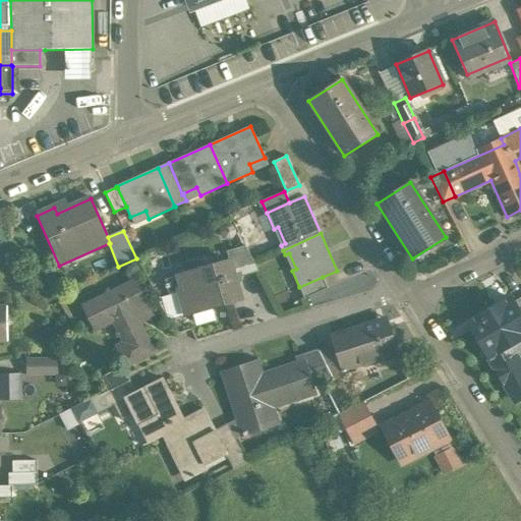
[(245,246),(226,251),(229,262),(231,262),(235,277),(257,270),(245,246)]
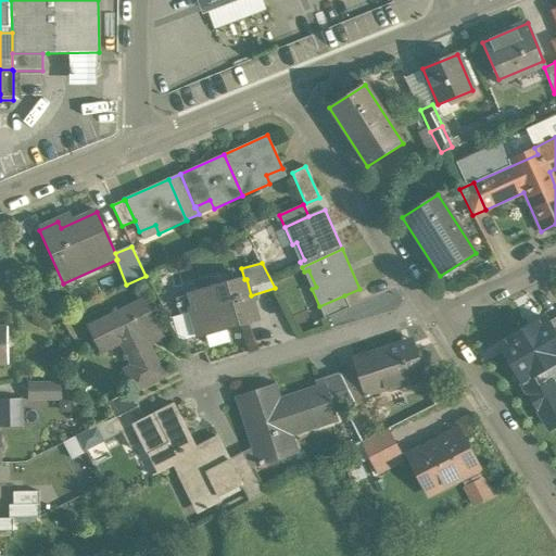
[(244,279),(176,300),(177,305),(176,305),(177,308),(178,308),(180,316),(191,313),(198,336),(236,325),(236,326),(255,319),(249,297),(251,295),(247,279),(244,279)]
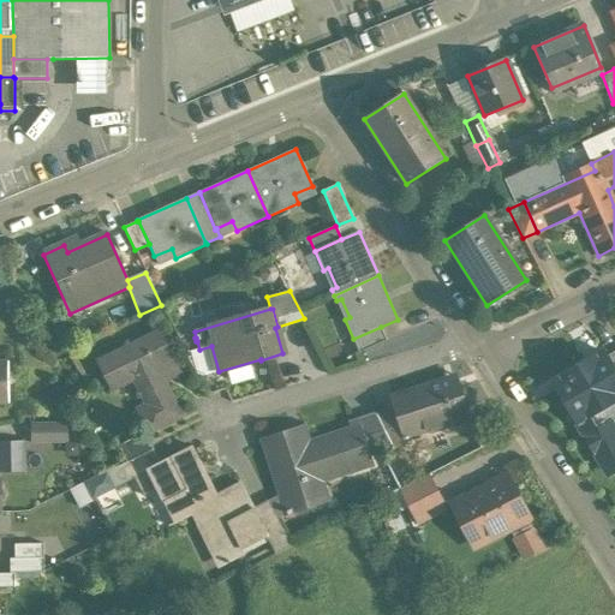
[(381,327),(353,339),(359,352),(386,340),(381,327)]
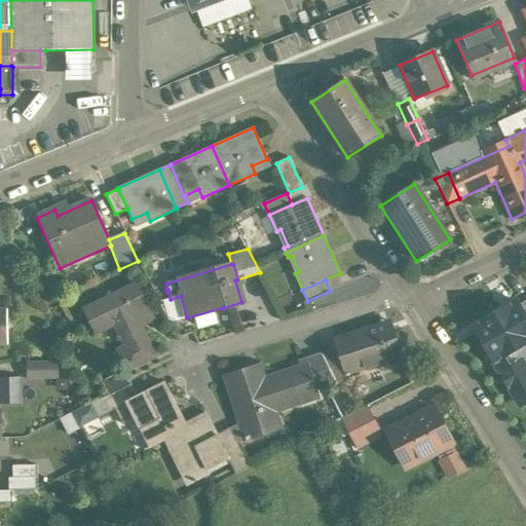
[(137,286),(84,311),(95,333),(114,325),(125,348),(118,351),(127,370),(154,358),(137,322),(151,315),(137,286)]
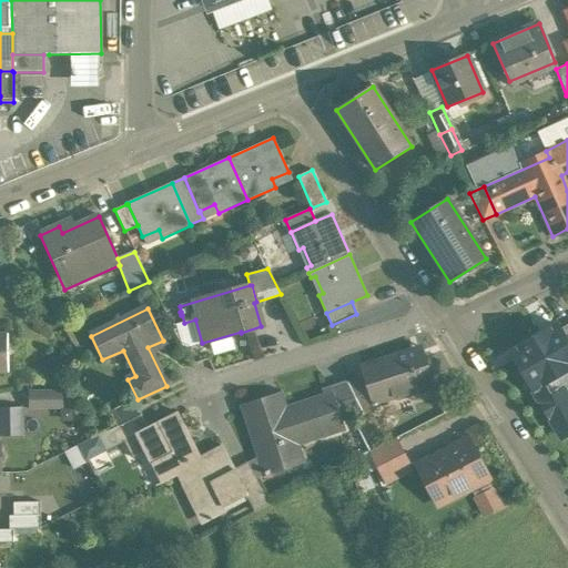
[(195,320),(184,323),(171,326),(182,348),(202,343),(195,320)]
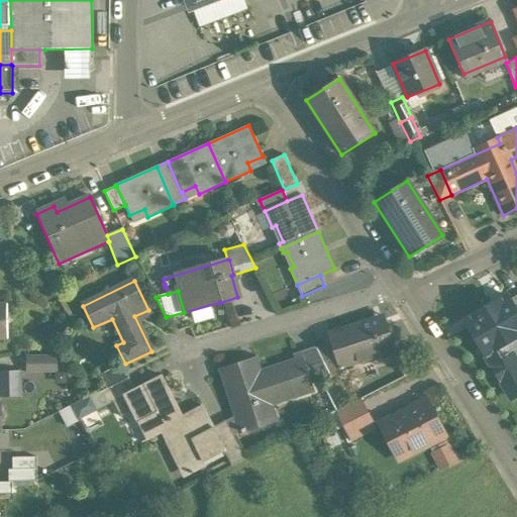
[(506,296),(483,310),(493,326),(516,313),(509,300),(506,296)]
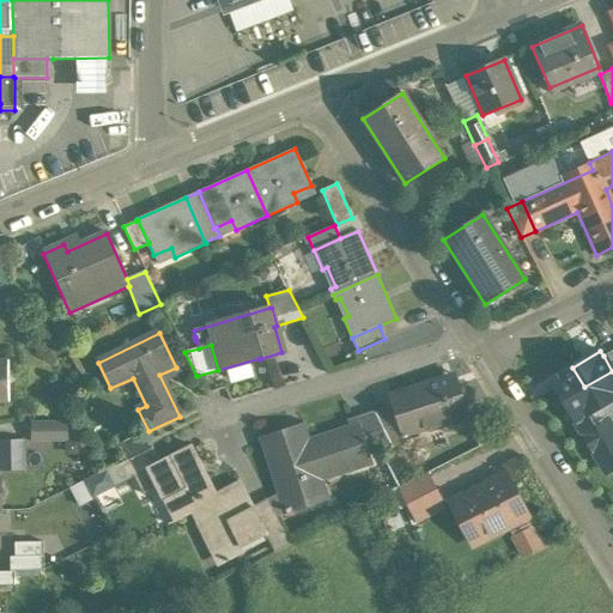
[(612,372),(612,371),(584,387),(572,368),(552,381),(605,471),(612,466),(612,435),(598,408),(612,399),(612,372)]
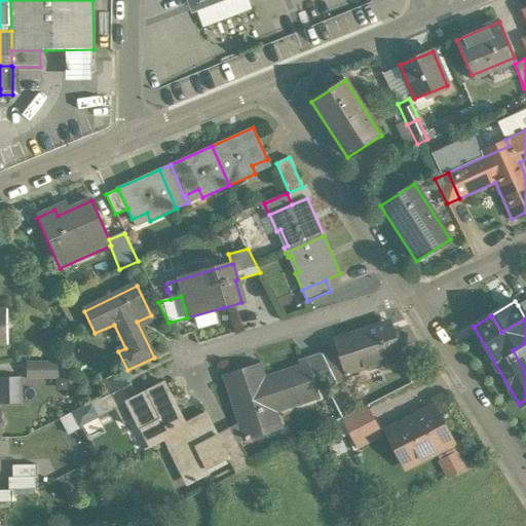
[(390,323),(334,340),(337,349),(345,374),(346,374),(402,357),(390,323)]
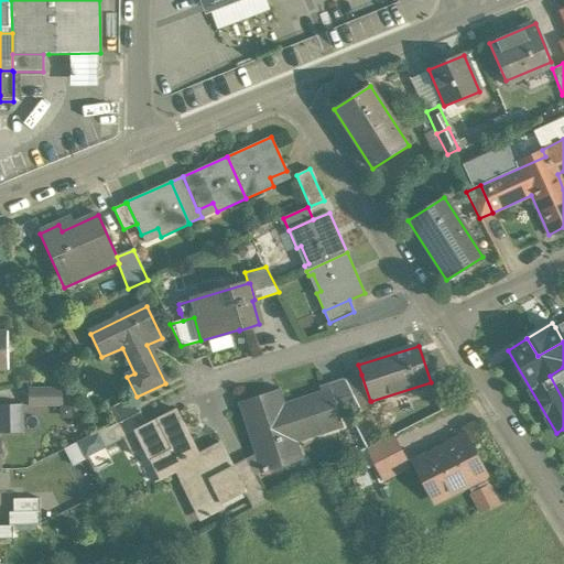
[(361,375),(345,380),(359,411),(372,407),(371,401),(370,401),(361,375)]
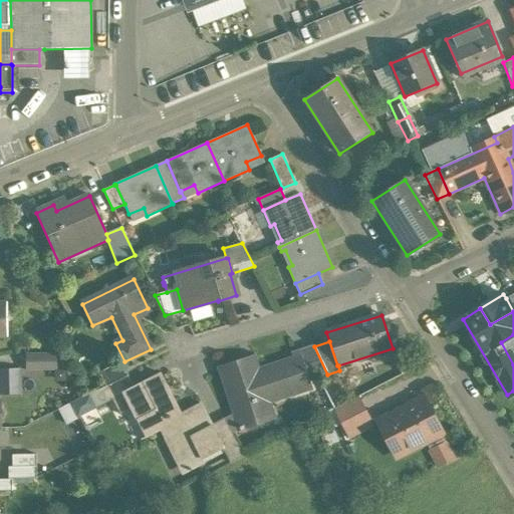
[(314,346),(292,354),(293,358),(295,358),(298,368),(301,366),(306,381),(307,381),(327,374),(314,346)]
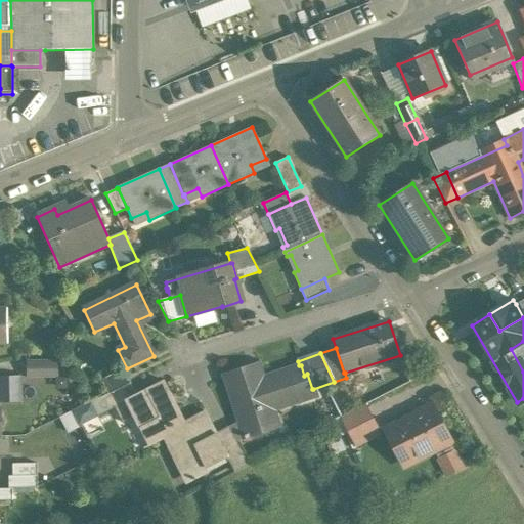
[(56,376),(56,362),(27,362),(28,377),(56,376)]
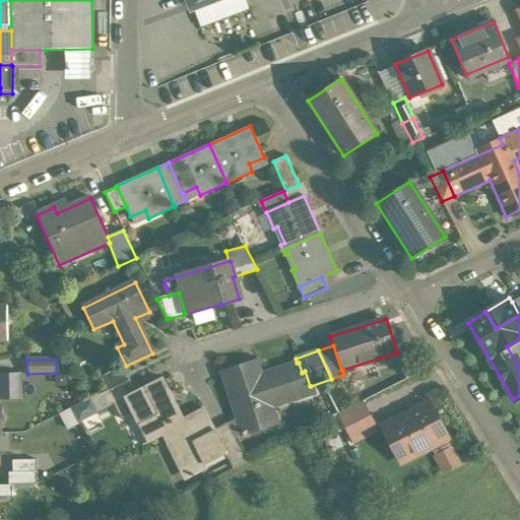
[(247,366),(222,374),(242,434),(267,426),(262,410),(313,393),(311,386),(310,386),(305,371),(302,373),(299,363),(297,363),(251,378),(247,366)]
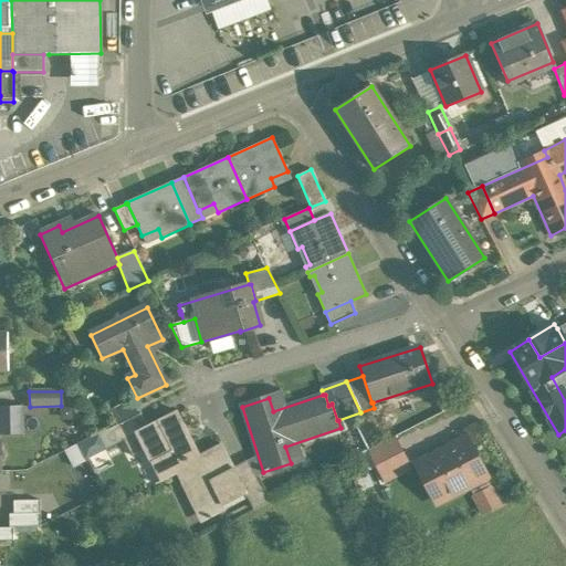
[(132,399),(108,411),(116,427),(140,415),(132,399)]
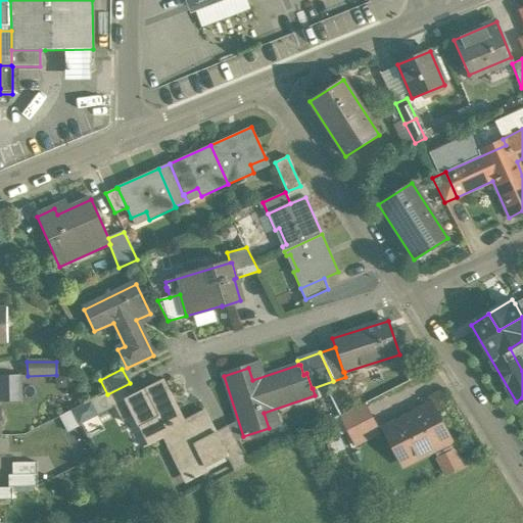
[(19,376),(0,376),(0,401),(19,401),(19,376)]
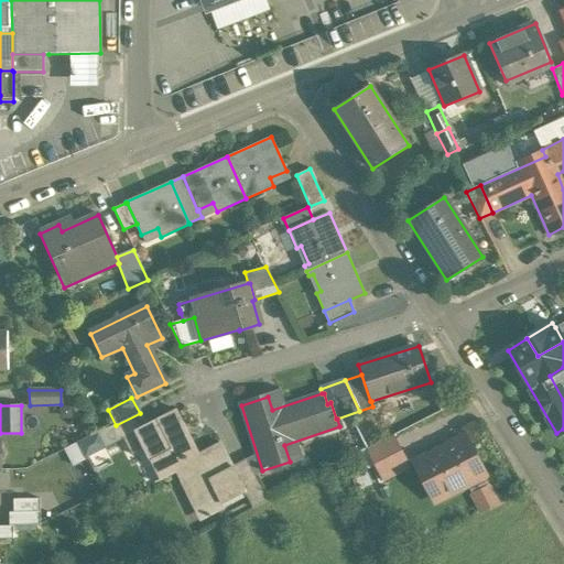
[(145,426),(134,432),(143,449),(159,480),(182,468),(186,466),(183,458),(190,455),(177,432),(185,427),(175,411),(145,426)]
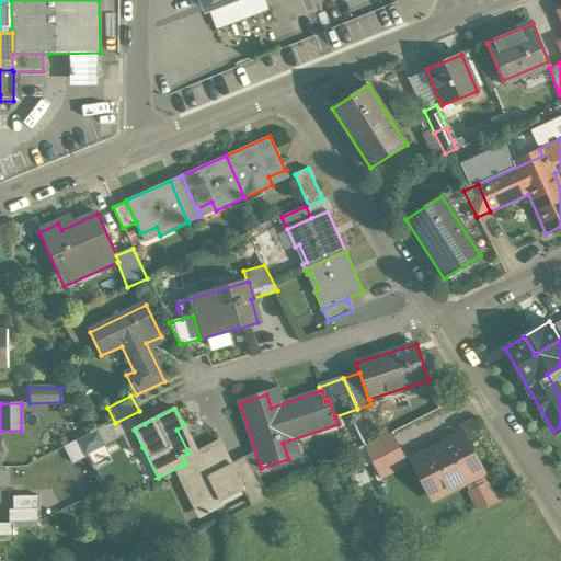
[(115,423),(107,426),(115,442),(123,437),(135,432),(134,430),(145,424),(139,411),(115,423)]
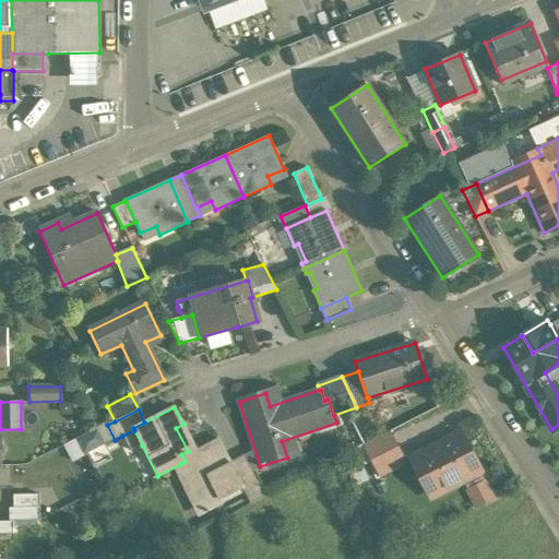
[(134,430),(122,436),(130,452),(142,445),(134,430)]
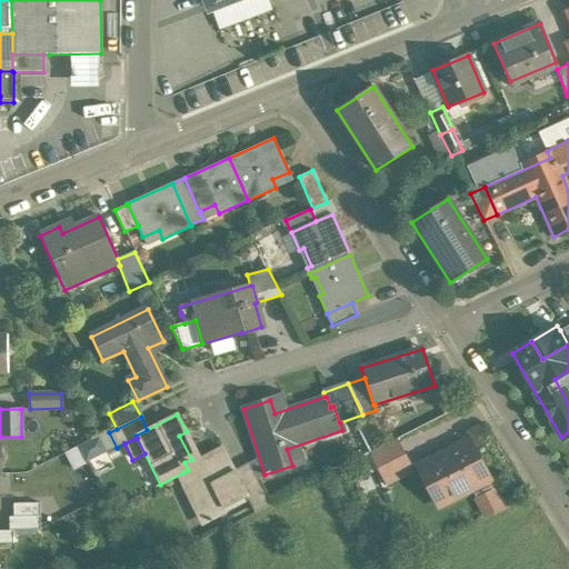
[(396,440),(370,453),(386,485),(412,471),(396,440)]
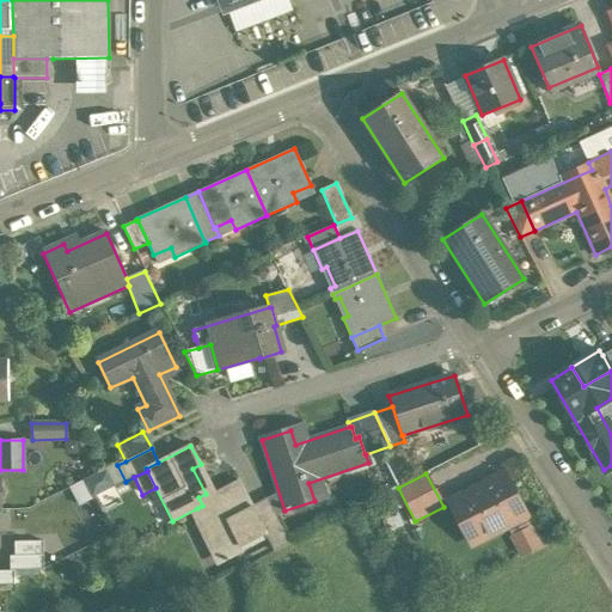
[(502,473),(451,500),(473,544),(525,518),(502,473)]
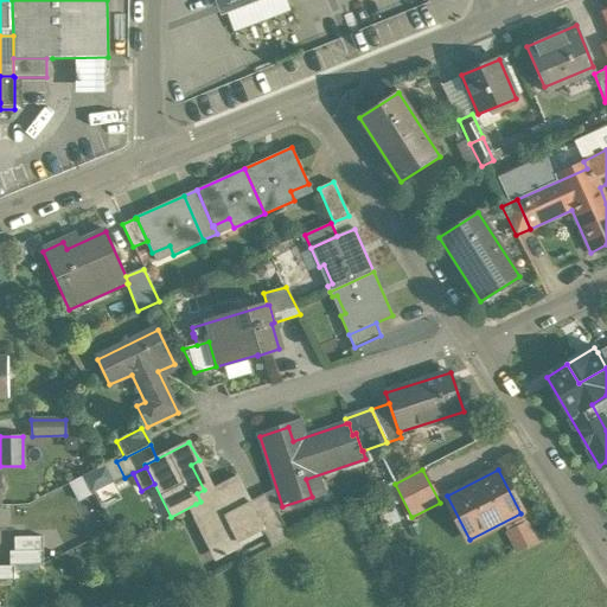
[(237,477),(206,493),(204,490),(197,493),(200,502),(196,504),(200,515),(193,518),(209,547),(216,543),(223,557),(242,548),(240,542),(262,530),(263,529),(250,502),(237,477)]
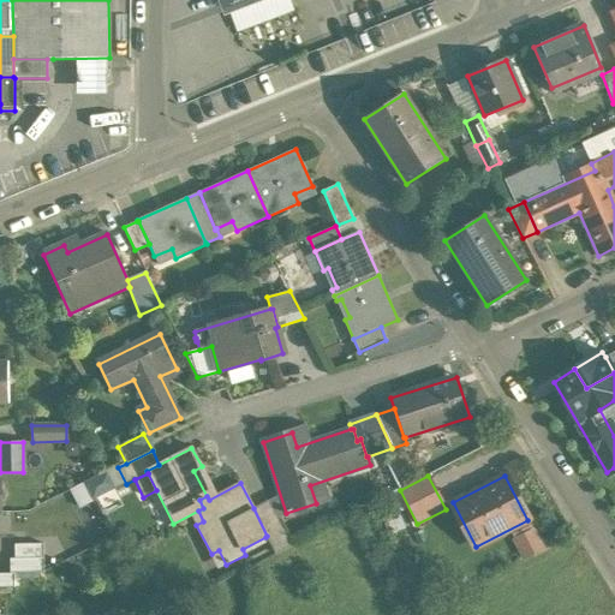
[(268,501),(254,508),(267,536),(266,537),(274,555),(291,545),(268,501)]
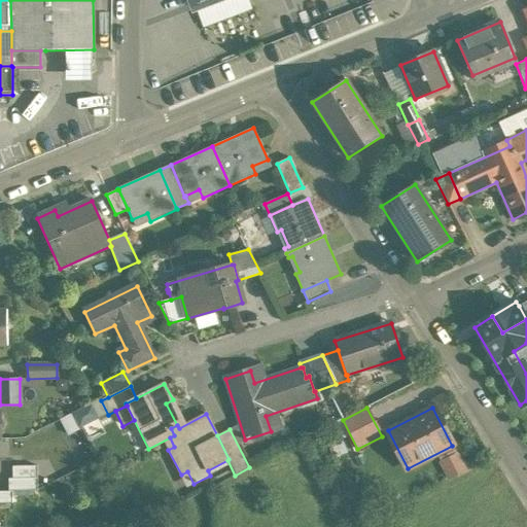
[(455,454),(441,461),(449,478),(464,470),(455,454)]
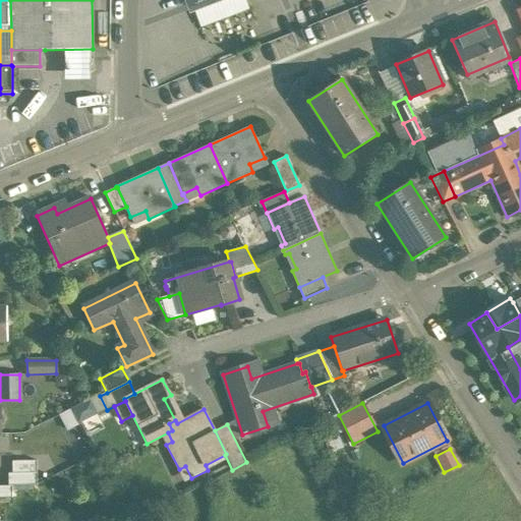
[(15,482),(41,482),(41,458),(15,458),(15,482)]
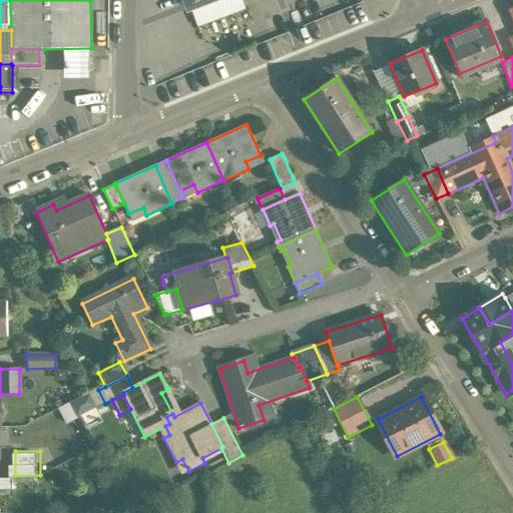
[(10,465),(0,465),(0,478),(8,478),(10,478),(10,465)]
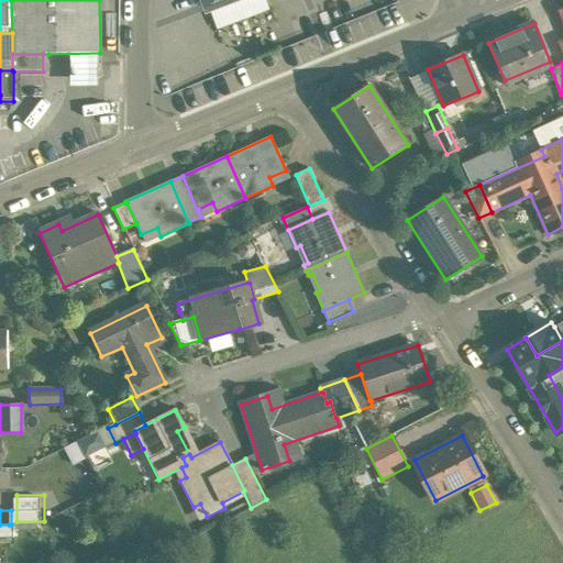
[(9,525),(0,525),(0,539),(9,539),(9,525)]
